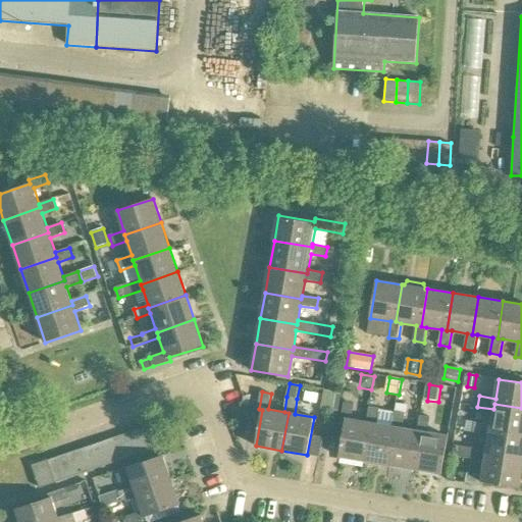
[(371,422),(368,421),(352,418),(355,404),(346,403),(342,419),(345,420),(338,456),(365,461),(371,422)]
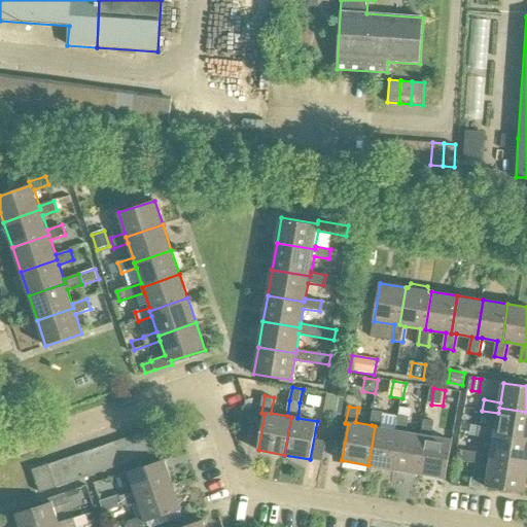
[(526,438),(526,412),(499,408),(498,413),(496,428),(480,426),(478,435),(494,438),(495,434),(526,438)]
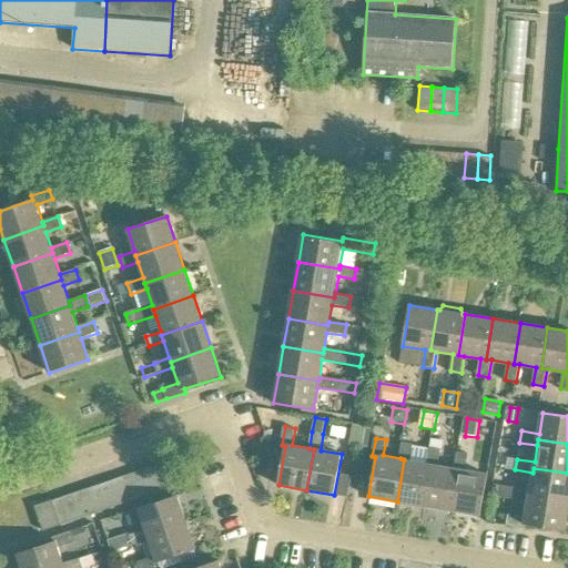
[(459,469),(455,468),(438,465),(442,442),(432,440),(429,450),(427,463),(432,464),(425,506),(452,510),(459,469)]
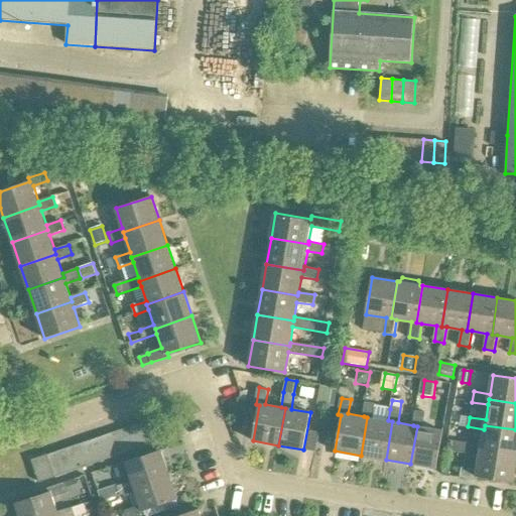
[(392,421),(388,420),(390,409),(375,406),(376,403),(366,402),(364,416),(367,417),(361,456),(386,460),(392,421)]
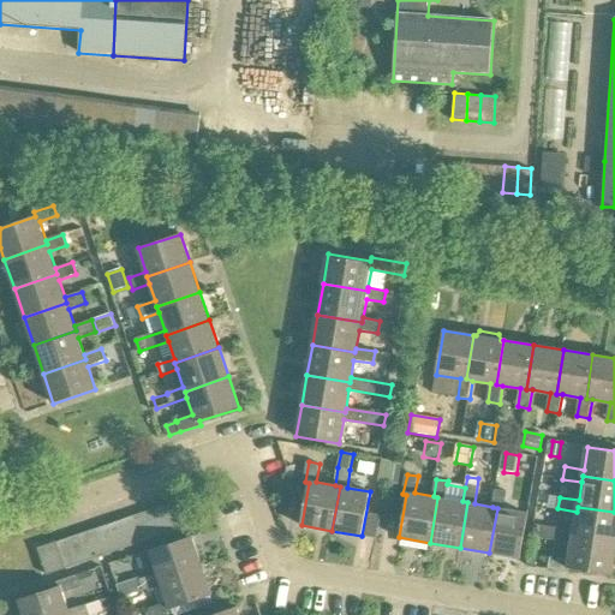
[(497,508),(489,553),(520,557),(527,513),(503,509),(507,491),(495,489),(493,507),(497,508)]
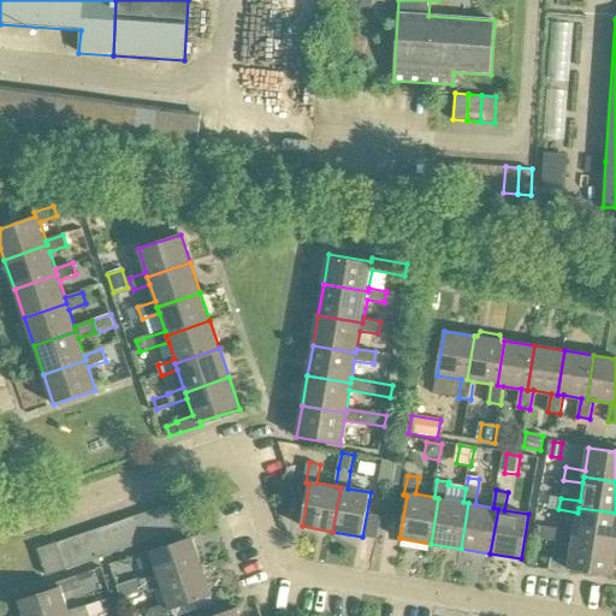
[(158,508),(166,534),(179,529),(170,504),(158,508)]
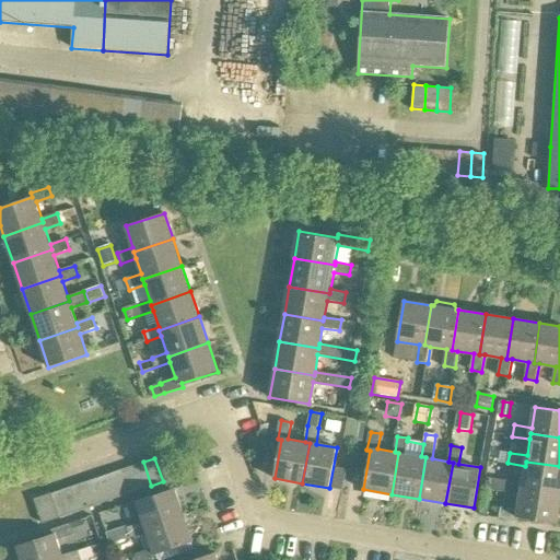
[(140,490),(151,486),(143,462),(131,466),(140,490)]
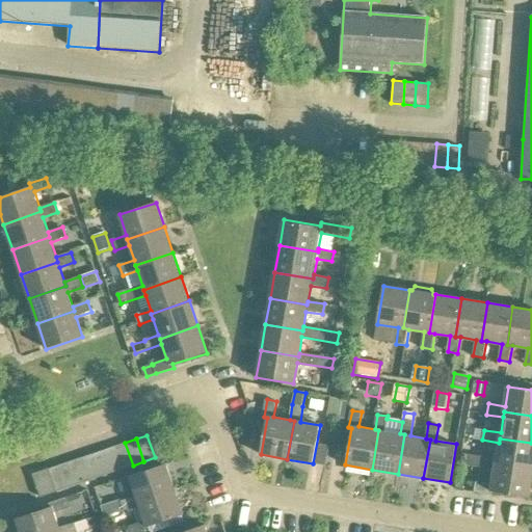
[(531,470),(531,443),(500,439),(499,443),(497,458),(466,453),(463,463),(496,469),(496,464),(531,470)]
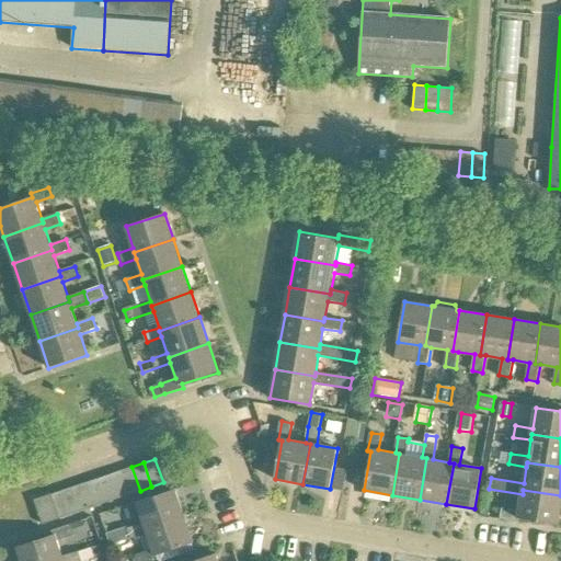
[(128,494),(140,491),(132,467),(121,471),(128,494)]
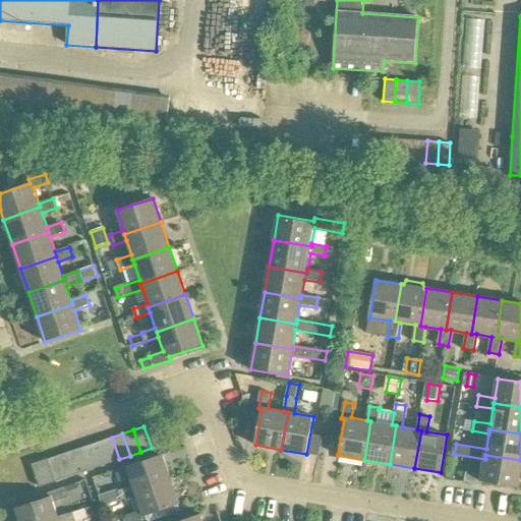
[(324,437),(311,435),(308,455),(321,457),(324,437)]
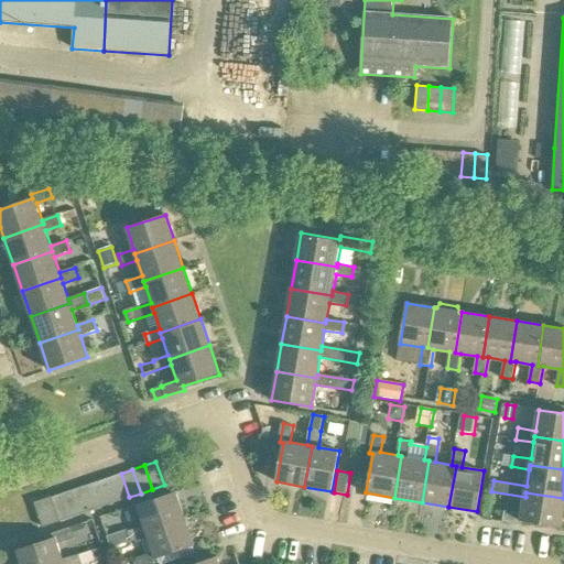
[(118,501),(129,497),(121,474),(109,477),(118,501)]
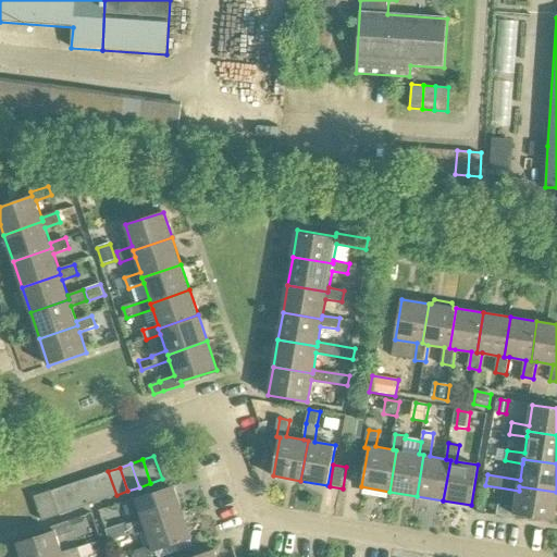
[(104,498),(116,495),(108,471),(97,475),(104,498)]
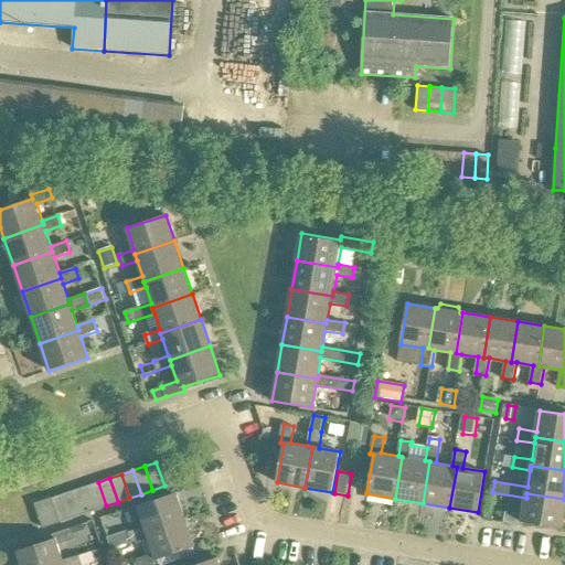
[(95,510),(106,505),(98,482),(86,486),(95,510)]
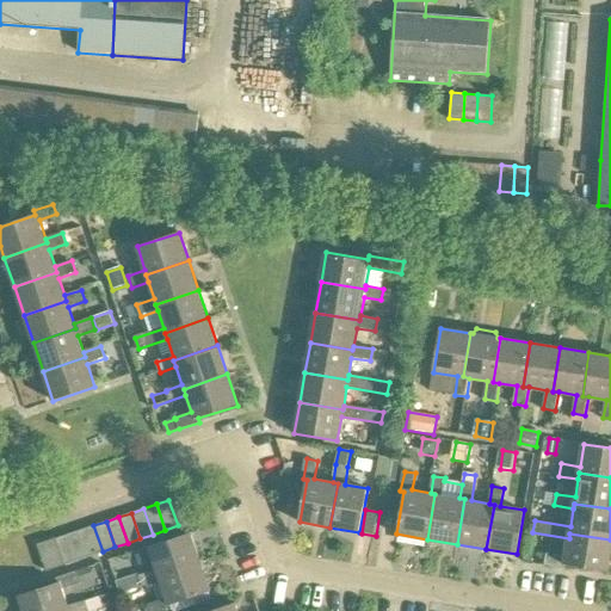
[(90,556),(103,551),(93,525),(81,530),(90,556)]
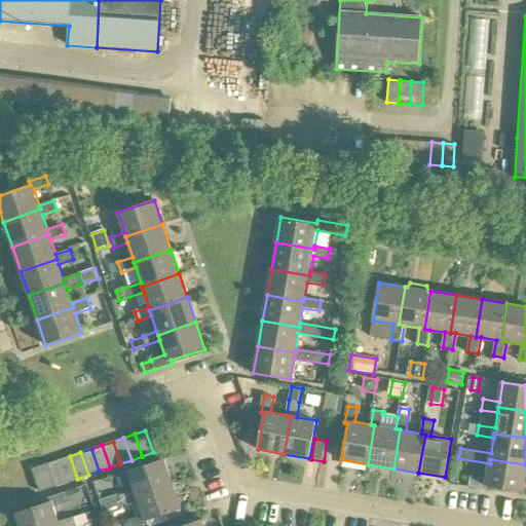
[(67,482),(77,479),(70,456),(59,459),(67,482)]
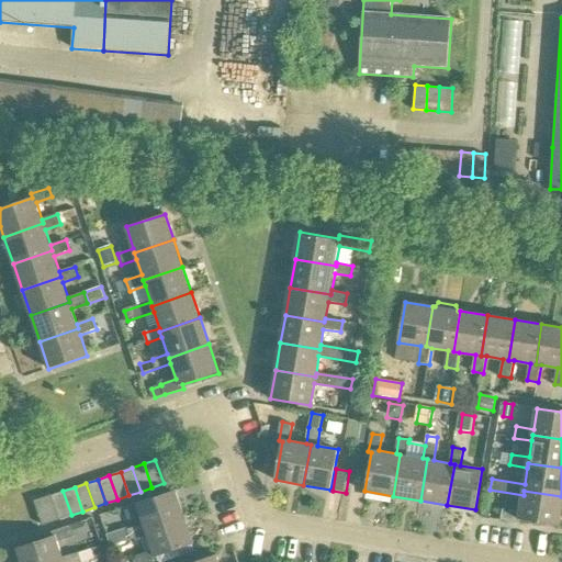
[(146,529),(184,516),(176,490),(137,503),(145,524),(127,529),(132,539),(148,534),(146,529)]
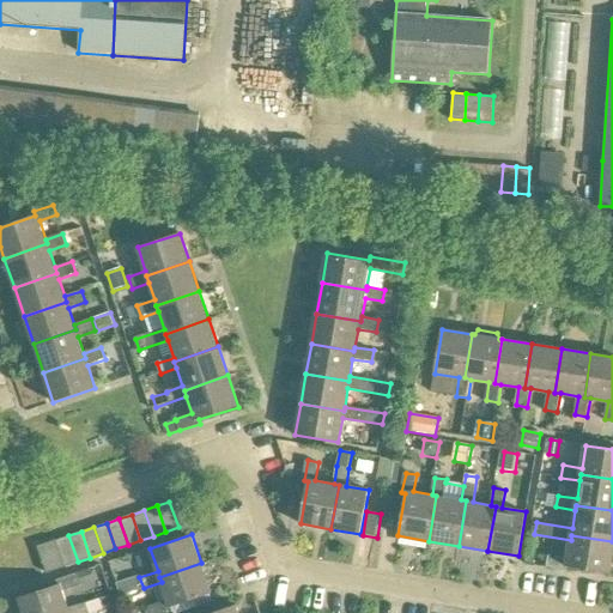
[(65,566),(78,562),(68,535),(56,540),(65,566)]
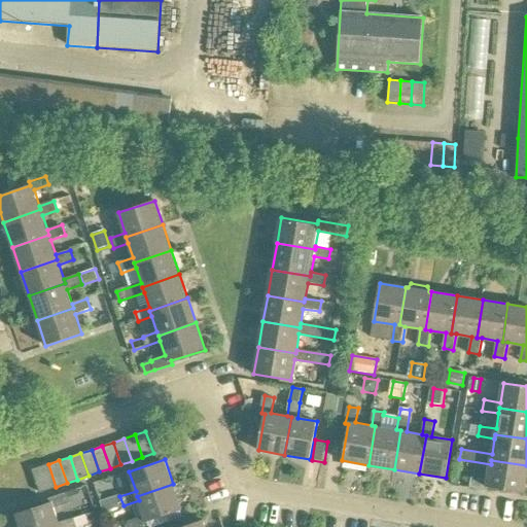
[(524,491),(526,473),(526,465),(491,460),(491,464),(488,479),(471,477),(469,487),(487,489),(488,486),(524,491)]
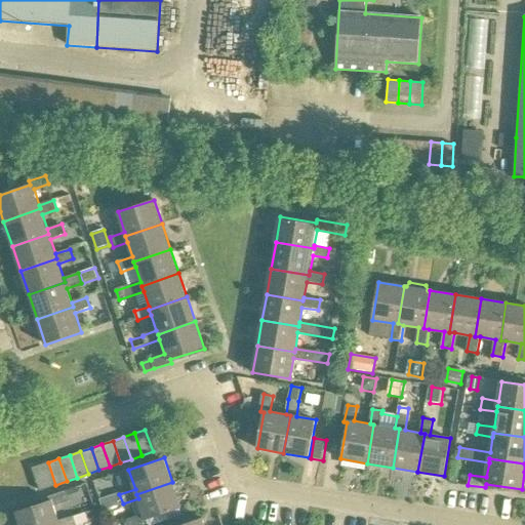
[(55,485),(48,462),(48,461),(32,467),(40,490),(55,485)]
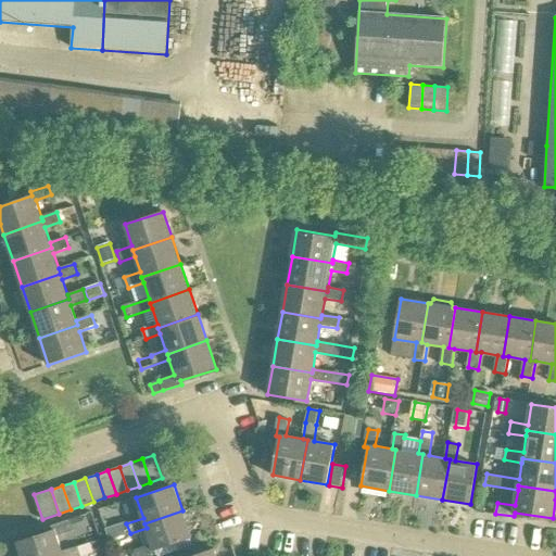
[(144,523),(147,528),(152,543),(135,548),(137,555),(147,555),(156,553),(156,550),(192,538),(182,510),(144,523)]
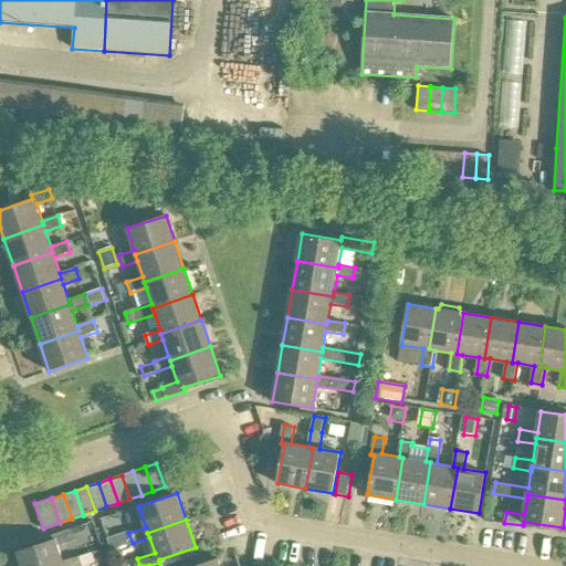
[(63,565),(65,565),(64,561),(59,544),(74,540),(71,530),(53,535),(54,538),(17,551),(21,565),(63,565)]
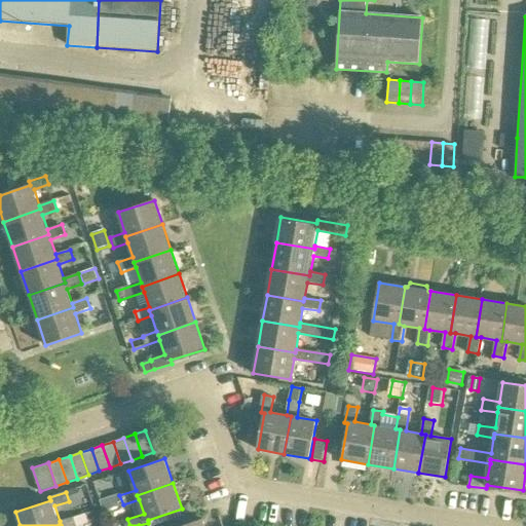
[(75,525),(77,525),(74,517),(60,521),(61,525),(59,525),(75,525)]
